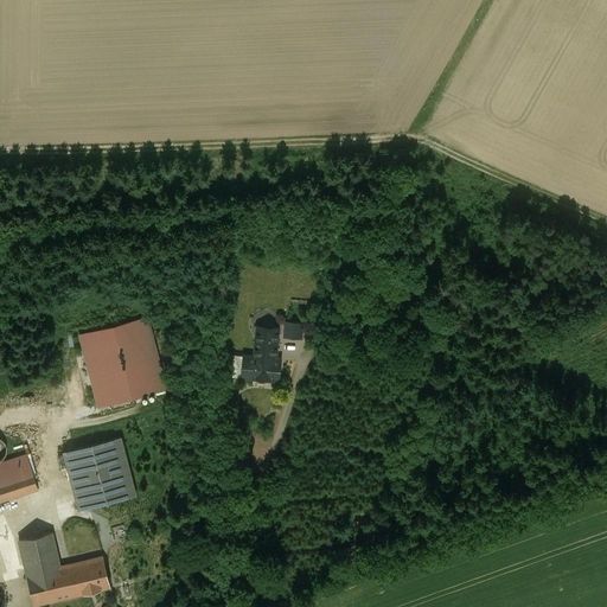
[(147,318),(81,336),(98,406),(166,388),(147,318)]
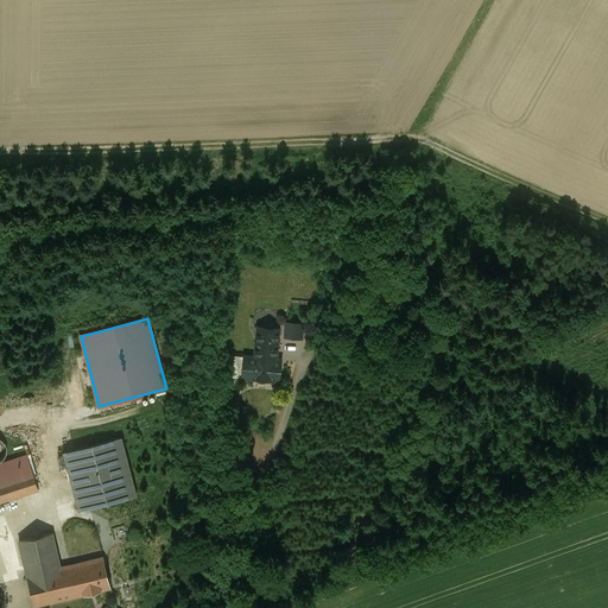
[(303,324),(287,322),(285,336),(302,339),(303,324)]
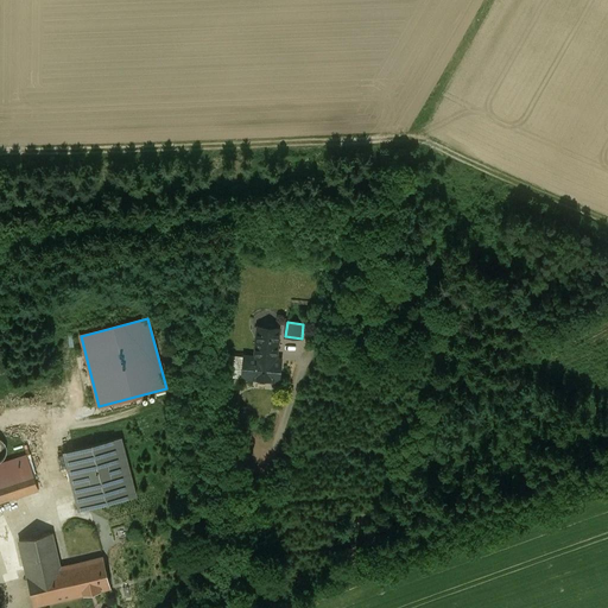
[(263,327),(258,327),(255,358),(276,360),(279,328),(276,328),(273,324),(265,323),(263,327)]
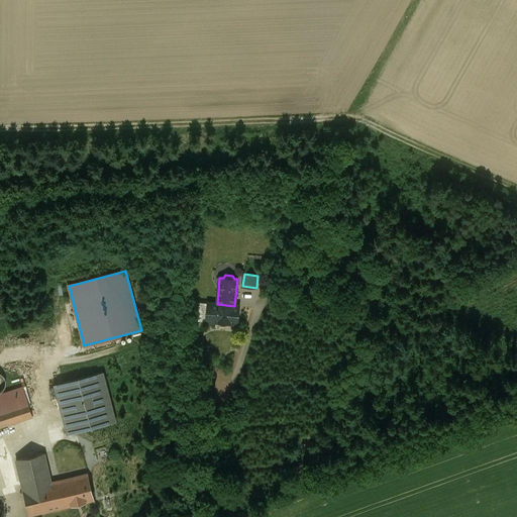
[(237,324),(239,306),(234,306),(217,304),(208,303),(206,321),(237,324)]
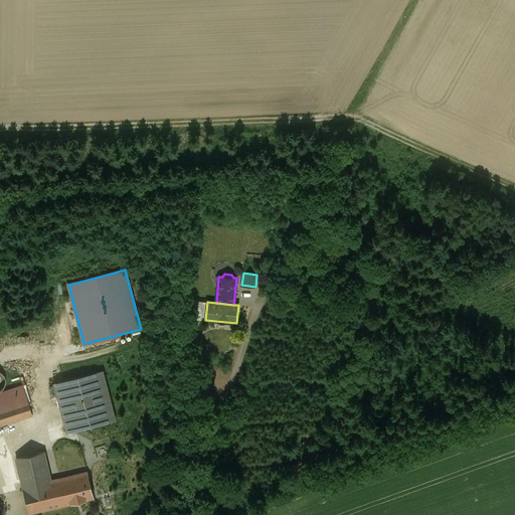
[(116,419),(103,371),(54,384),(66,434),(116,419)]
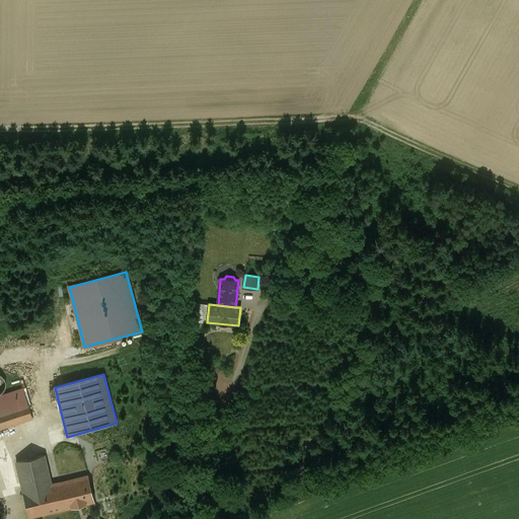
[(0,429),(32,419),(23,390),(0,397),(0,429)]
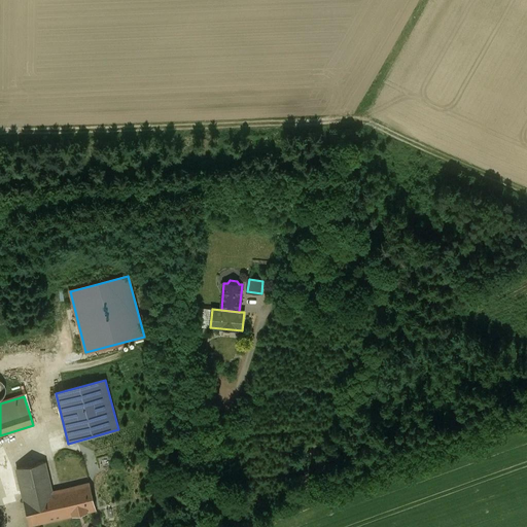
[(53,493),(45,462),(16,469),(30,525),(96,510),(90,484),(53,493)]
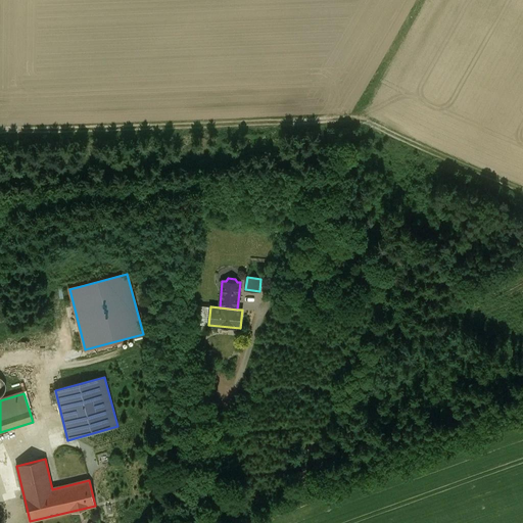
All buildings are outlined.
